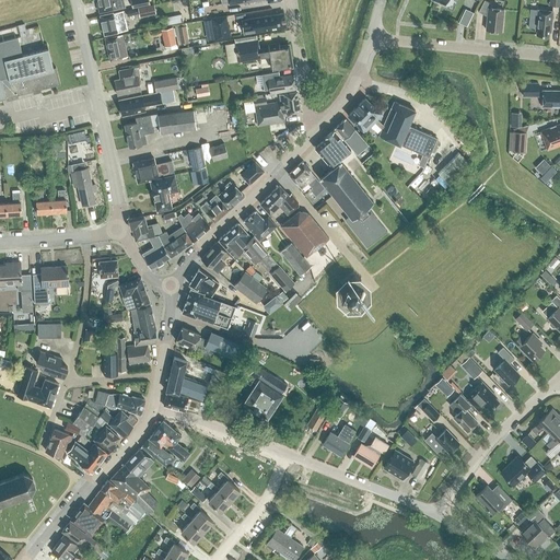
[(95,0),(98,12),(116,9),(129,6),(127,0),(95,0)]
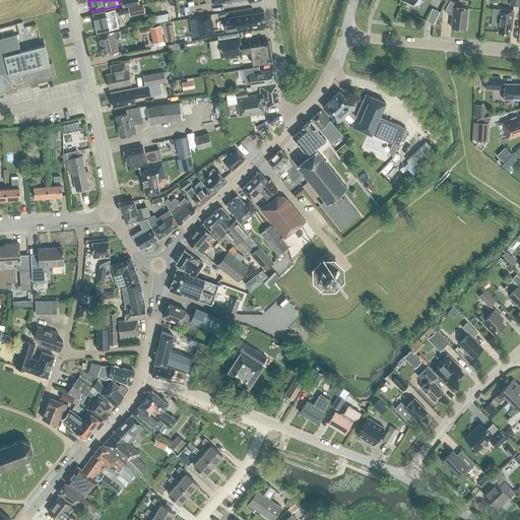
[(452,15),(451,27),(465,29),(467,9),(455,8),(455,3),(449,1),(444,11),(452,15)]
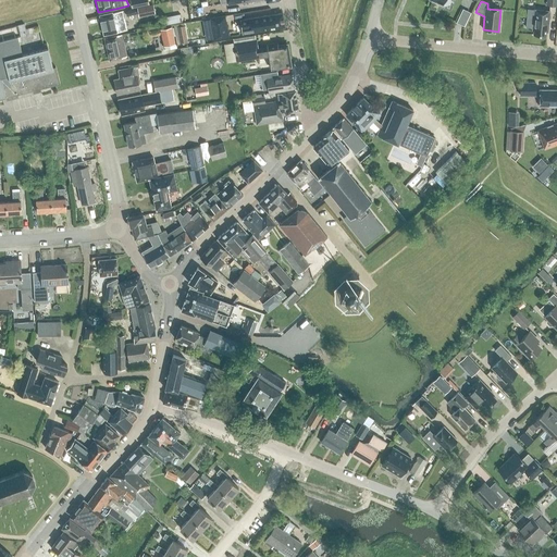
[(137,9),(138,17),(155,14),(153,5),(137,9)]
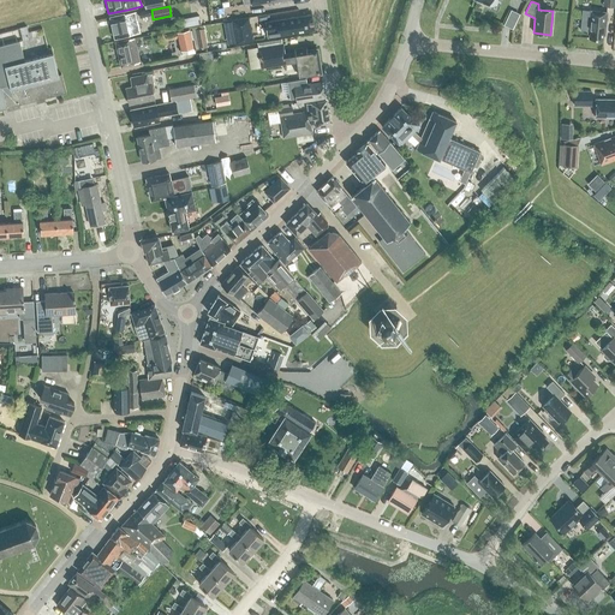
[(589,34),(589,39),(602,40),(602,35),(604,35),(607,13),(590,11),(587,34),(589,34)]
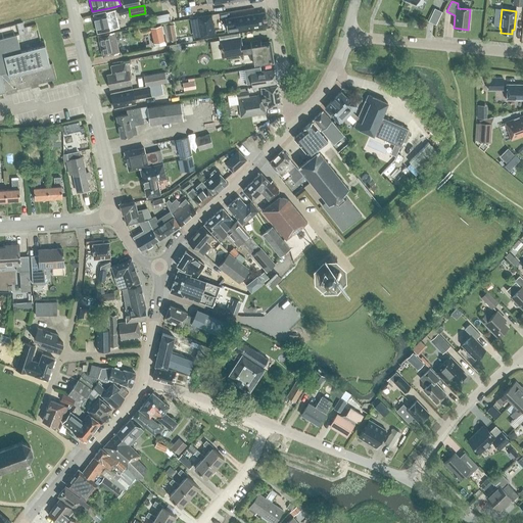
[(114,10),(105,12),(93,14),(97,33),(109,31),(119,28),(114,10)]
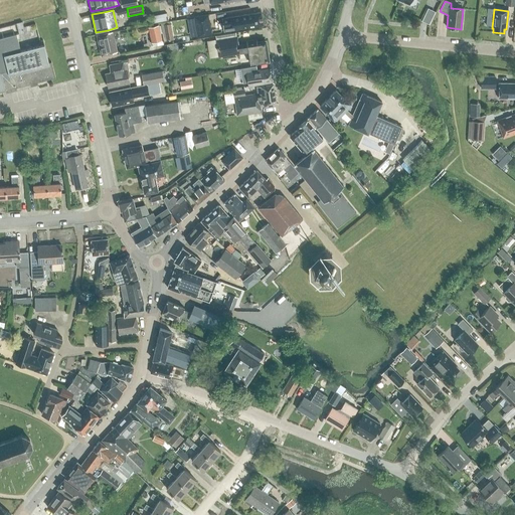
[(156,22),(170,19),(168,12),(155,16),(156,22)]
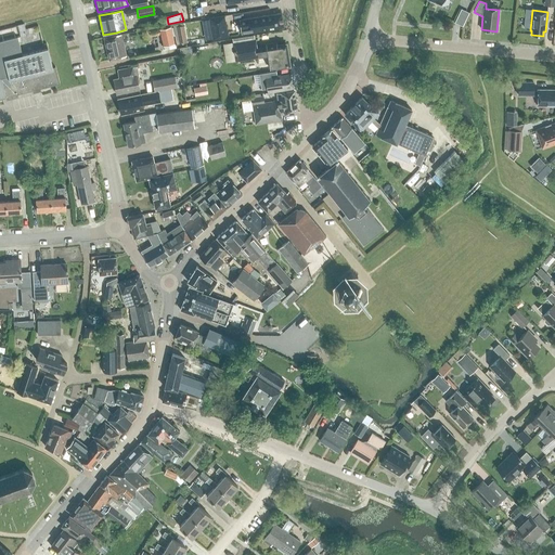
[(283,27),(281,13),(239,21),(241,34),(283,27)]
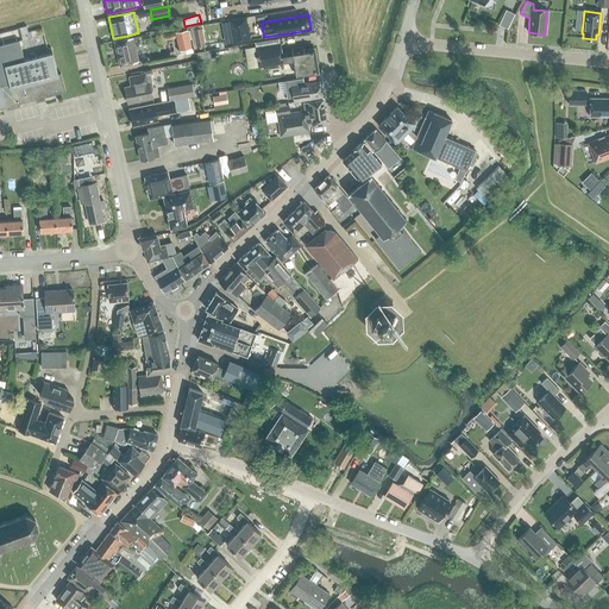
[(228,20),(233,43),(250,41),(245,17),(228,20)]
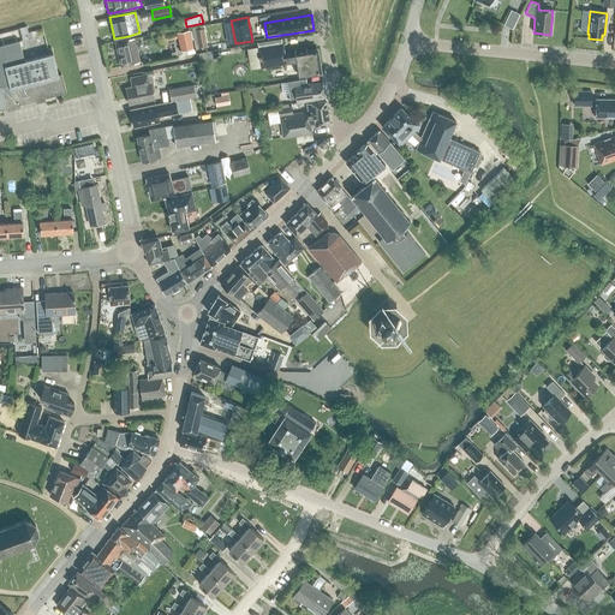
[(177,33),(165,35),(166,41),(178,39),(180,51),(192,48),(189,30),(177,33)]
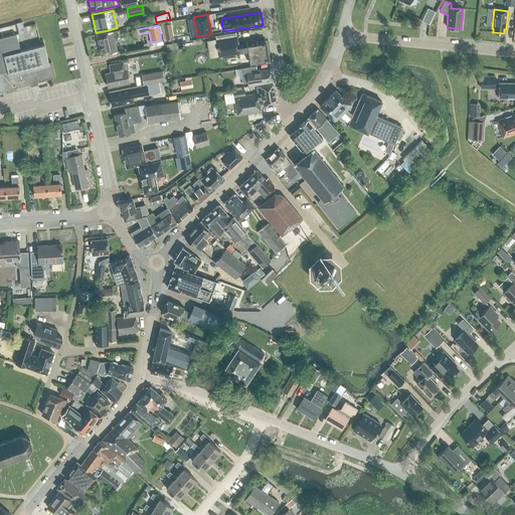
[(97,35),(101,56),(117,52),(113,32),(97,35)]
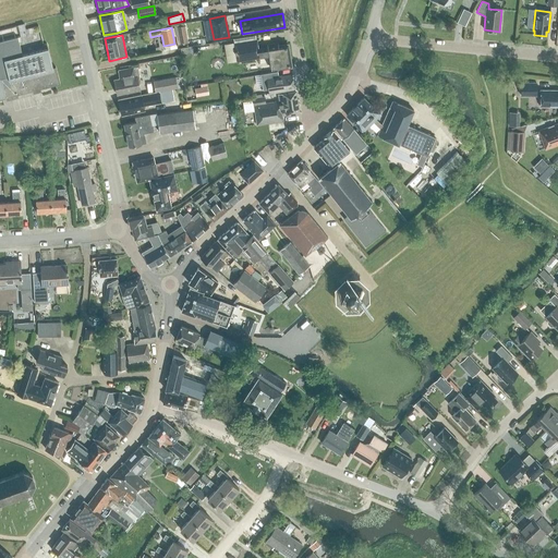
[(17,95),(33,91),(33,94),(41,92),(40,88),(60,84),(56,68),(52,69),(48,49),(22,56),(17,37),(0,41),(0,98),(5,98),(5,100),(19,98),(17,95)]
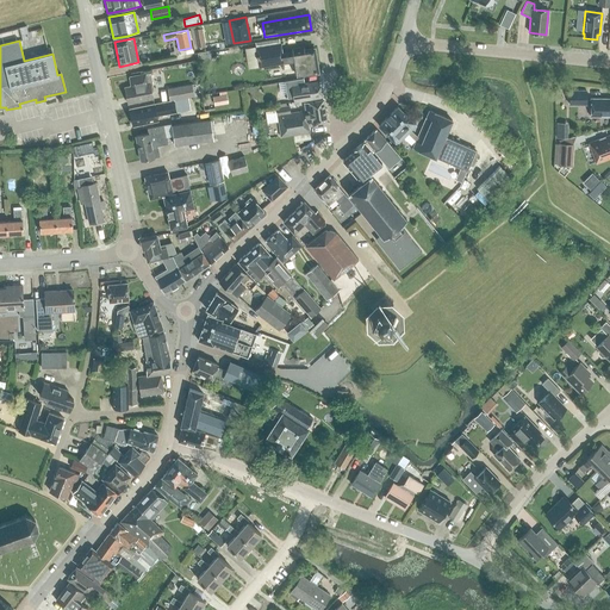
[(255,48),(255,49),(259,67),(294,61),(297,76),(318,73),(315,49),(300,51),(300,48),(292,49),(293,53),(282,55),(280,43),(255,48)]
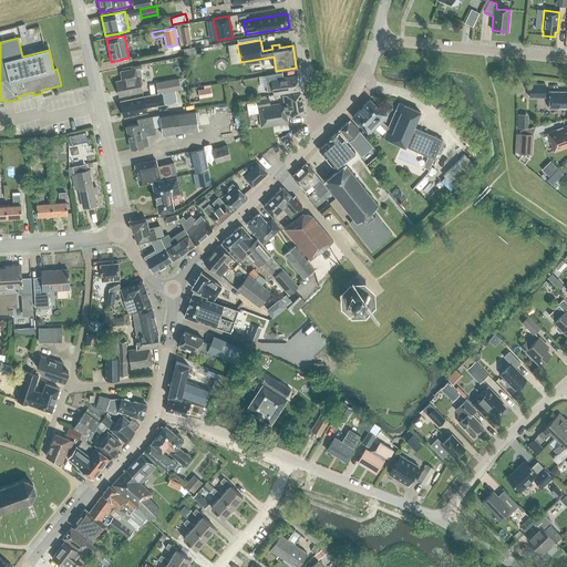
[(119,71),(121,81),(115,82),(119,96),(142,92),(141,85),(143,85),(142,78),(140,79),(138,76),(137,78),(135,68),(119,71)]
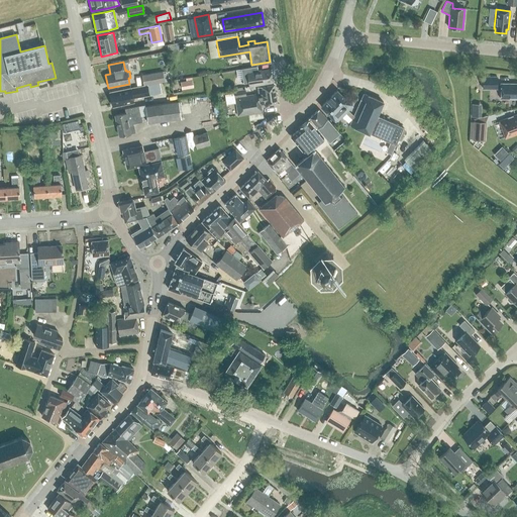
[(273,83),(271,69),(257,71),(256,67),(240,69),(243,84),(248,83),(248,87),(273,83)]
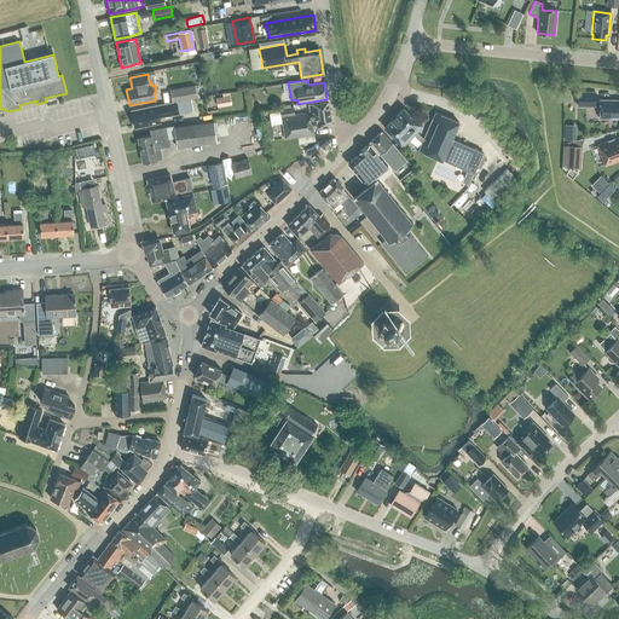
[(171,91),(172,102),(196,98),(195,86),(171,91)]
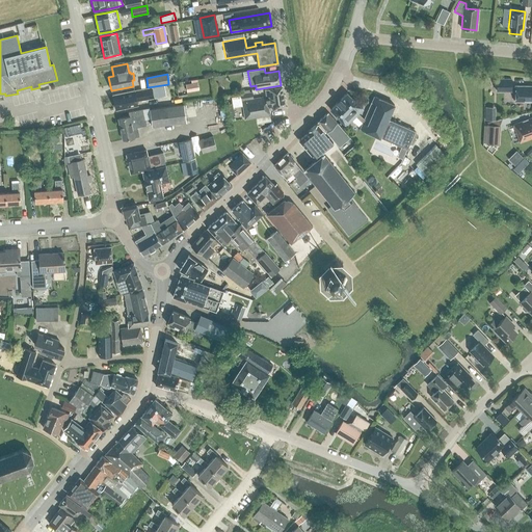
[(497,79),(497,91),(511,91),(511,79),(497,79)]
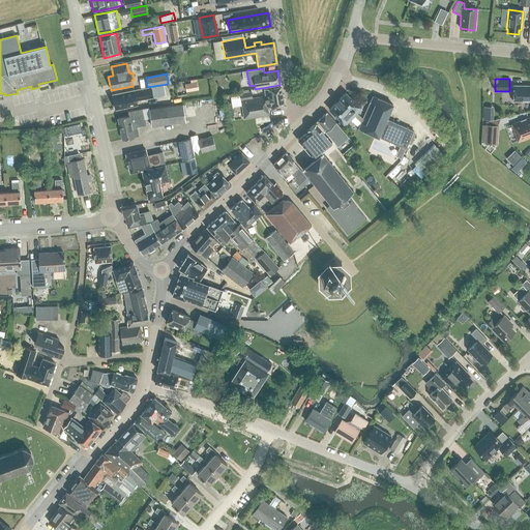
[(184,82),(175,83),(177,96),(186,94),(184,82)]
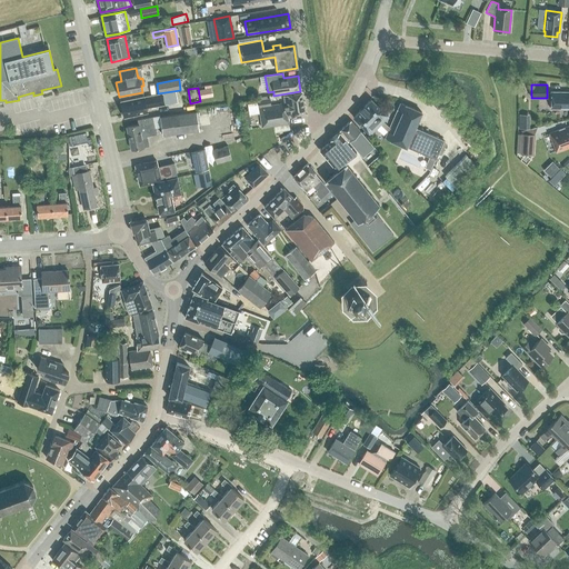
[(568,93),(565,95),(565,92),(551,92),(551,109),(568,109),(568,93)]
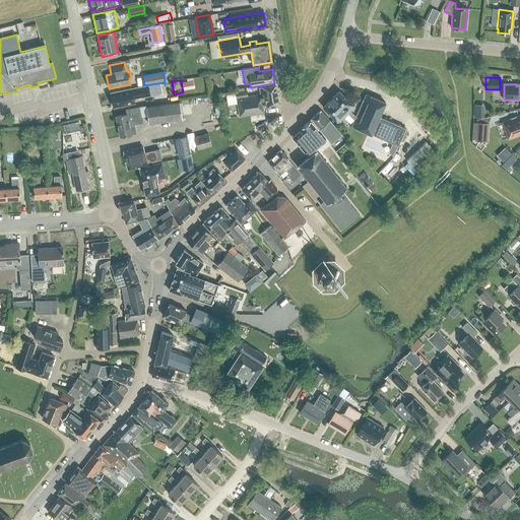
[(235,91),(236,94),(239,117),(263,113),(262,108),(267,108),(278,106),(275,85),(263,87),(259,88),(260,94),(247,98),(246,89),(235,91)]
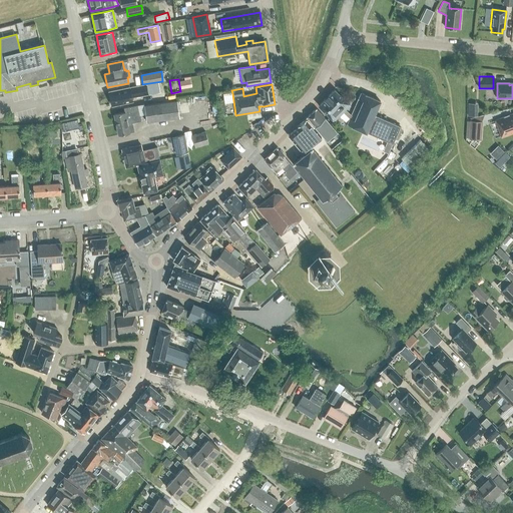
[(108,92),(111,106),(132,102),(131,98),(148,95),(146,85),(129,88),(129,87),(108,92)]
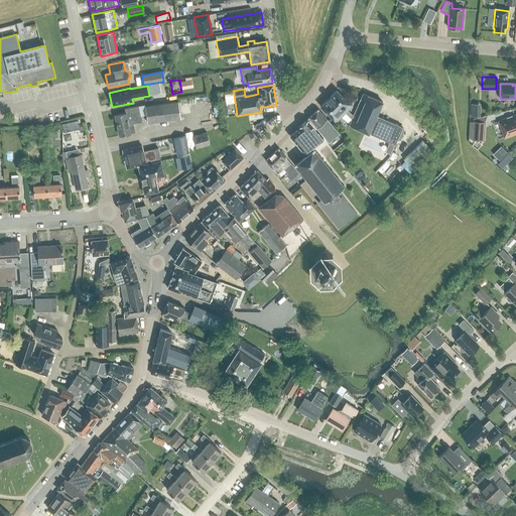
[(399,92),(405,96),(408,92),(401,88),(399,92)]
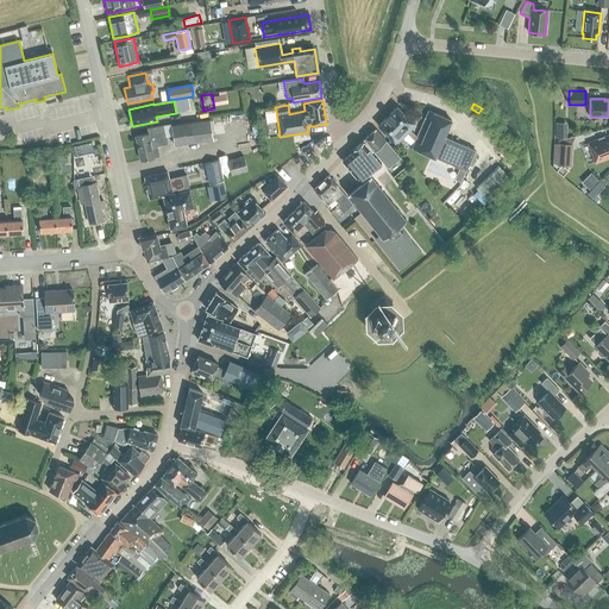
[(434,113),(428,111),(416,137),(409,130),(415,125),(396,107),(377,126),(396,144),(407,133),(415,142),(412,148),(418,150),(434,158),(434,157),(465,170),(475,150),(444,137),(451,120),(434,113)]
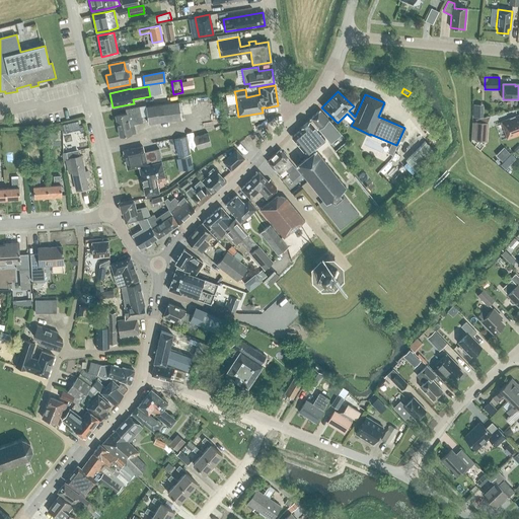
[(146,106),(148,124),(181,120),(179,102),(146,106)]
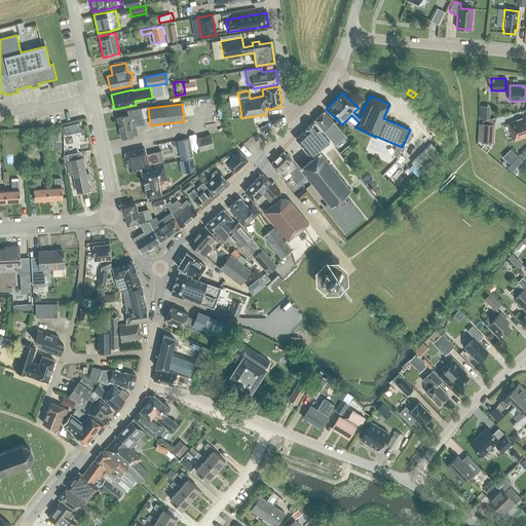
[(481,121),(497,121),(497,118),(492,118),(492,105),(481,105),(481,121)]
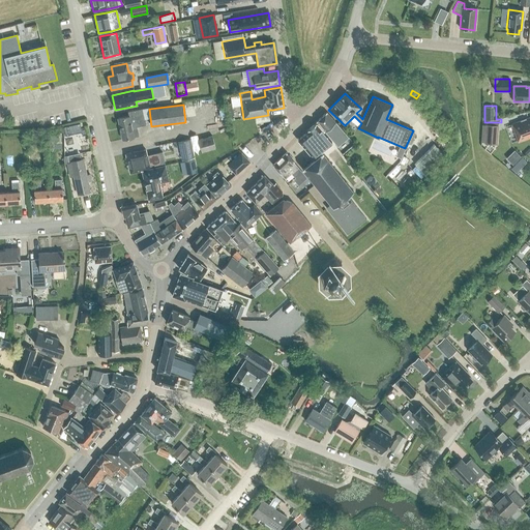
[(117,118),(122,140),(134,138),(133,137),(138,136),(136,127),(145,125),(142,109),(127,112),(128,116),(117,118)]
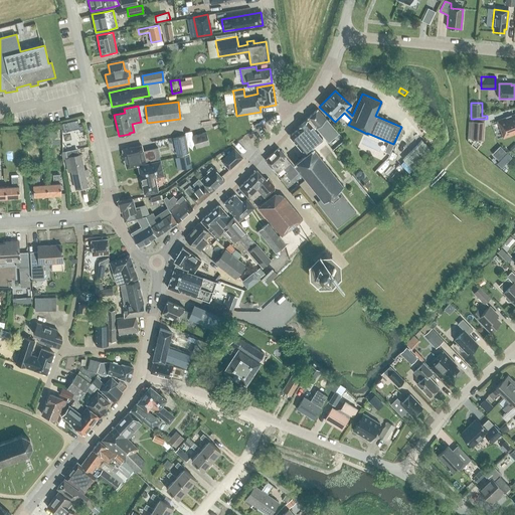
[(307,119),(327,143),(338,134),(317,109),(307,119)]
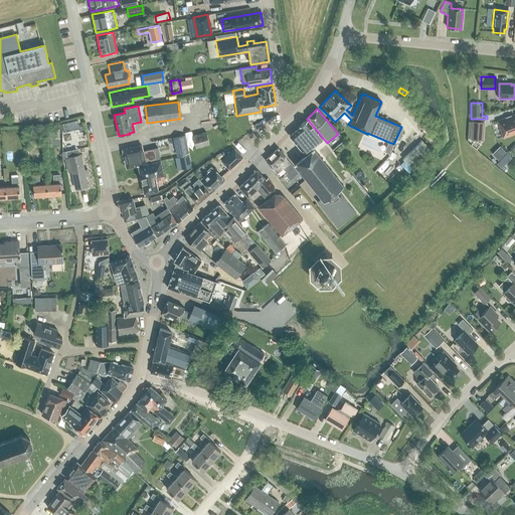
[(514,114),(497,121),(503,138),(514,134),(514,114)]
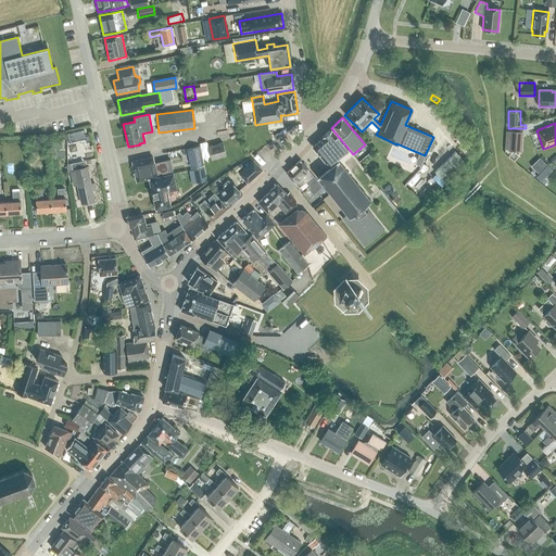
[(338,160),(336,162),(335,161),(348,149),(331,129),(323,137),(324,138),(312,147),(329,167),(317,177),(346,214),(342,217),(364,245),(383,229),(365,205),(370,201),(338,160)]
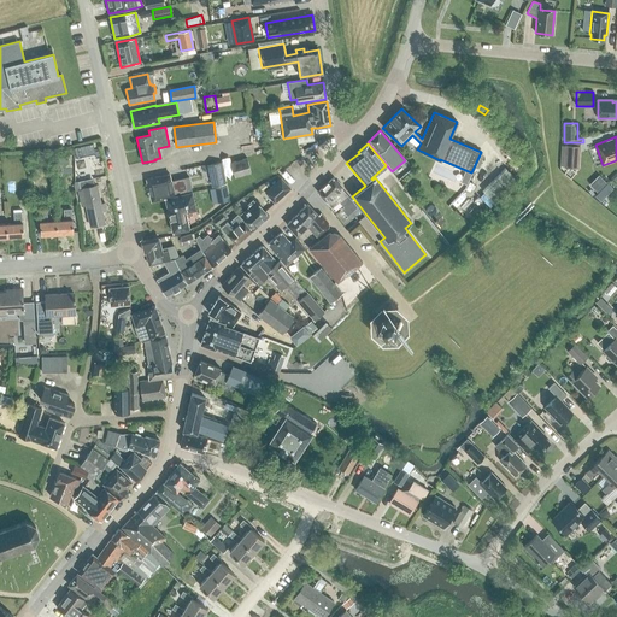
[(83,147),(86,156),(95,154),(93,145),(83,147)]
